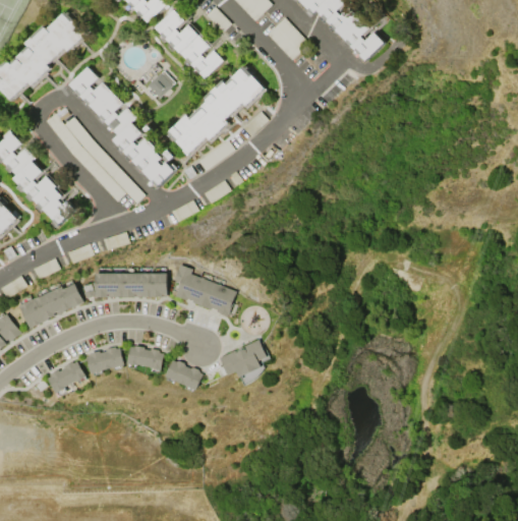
[(158,0),(163,5),(145,22),(122,0),(141,0),(145,3),(148,0),(158,0)]
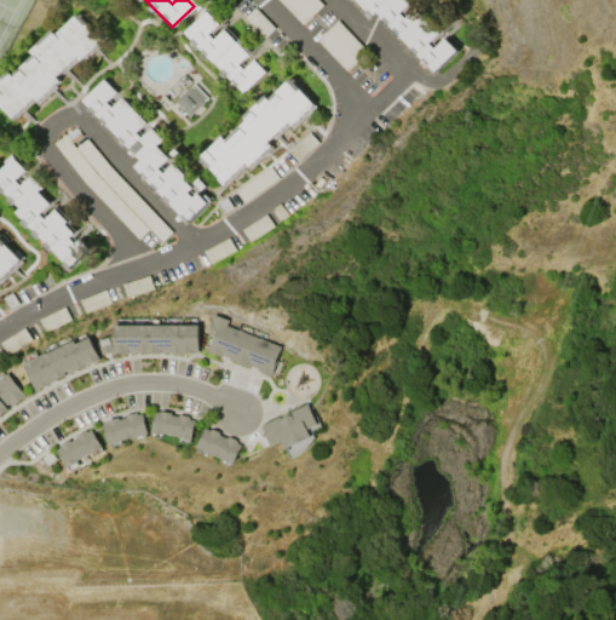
[(437,33),(426,42),(432,49),(443,38),(454,50),(432,70),(375,11),(369,17),(352,0),(406,0),(408,3),(397,12),(403,18),(414,9),(437,33)]
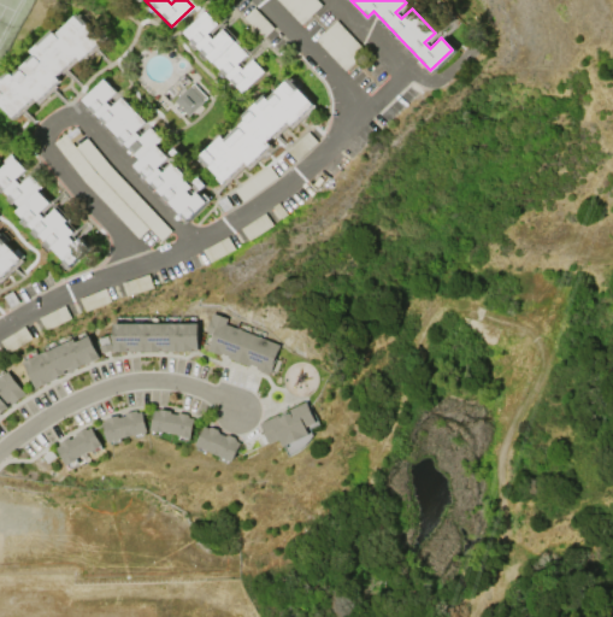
[(204,12),(217,24),(207,35),(212,40),(222,30),(245,54),(235,65),(240,70),(249,60),(261,72),(240,93),(182,34),(204,12)]
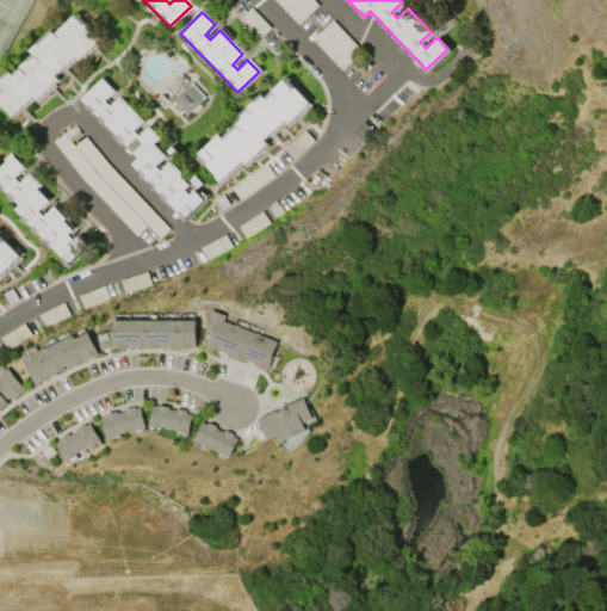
[(98,39),(76,60),(73,57),(53,76),(56,80),(35,100),(31,97),(10,116),(0,105),(0,78),(6,72),(10,75),(31,55),(28,51),(49,30),(53,34),(74,14),(98,39)]
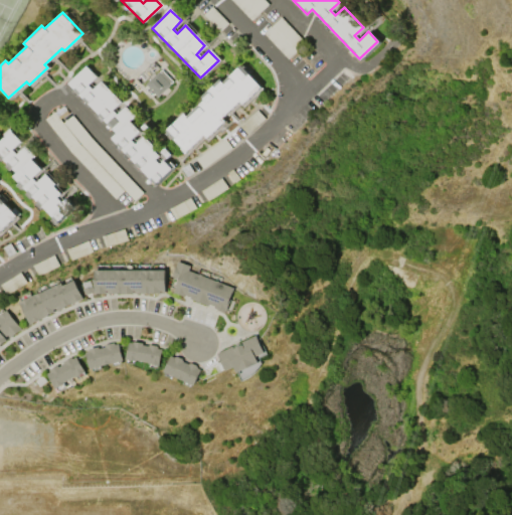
[(156,186),(112,139),(116,135),(67,83),(86,66),(97,77),(88,86),(92,90),(101,81),(120,103),(112,111),(116,115),(125,107),(134,117),(130,122),(140,133),(132,141),(136,145),(144,137),(154,147),(152,149),(160,157),(157,161),(161,165),(165,161),(173,170),(156,186)]
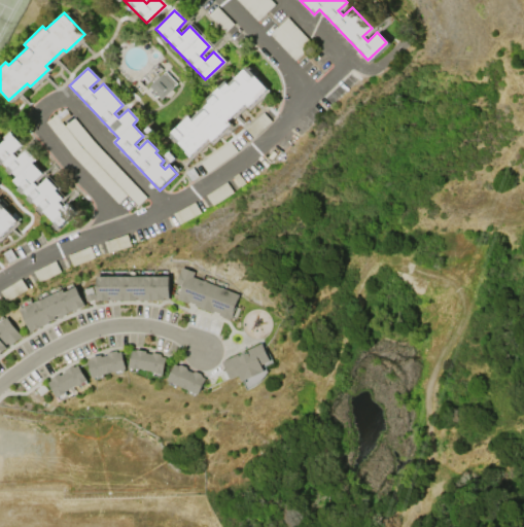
[(208,140),(190,156),(169,134),(176,127),(176,128),(188,115),(191,119),(209,102),(206,100),(224,81),(228,84),(245,68),(266,90),(248,106),(245,104),(228,121),(231,125),(211,143),(208,140)]
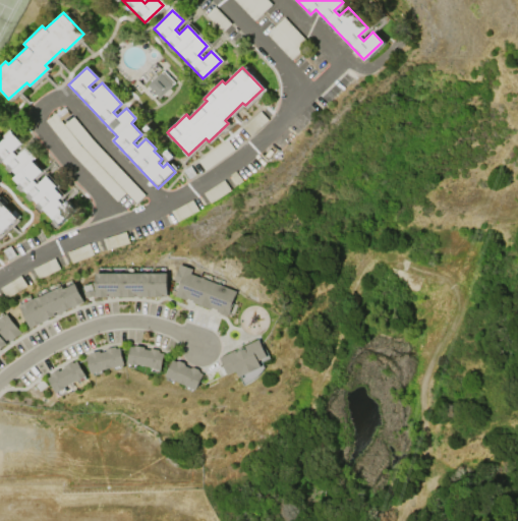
[(156,98),(145,84),(161,70),(172,82),(156,98)]
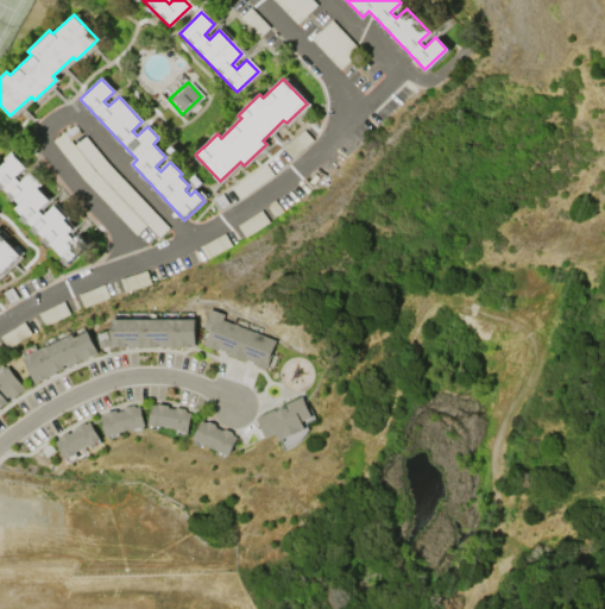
[(0,167),(11,156),(23,168),(13,179),(17,182),(27,173),(39,186),(36,189),(48,201),(38,212),(43,217),(52,207),(64,219),(62,221),(70,231),(67,234),(71,240),(76,237),(86,245),(67,263),(14,209),(18,206),(0,188),(0,167)]
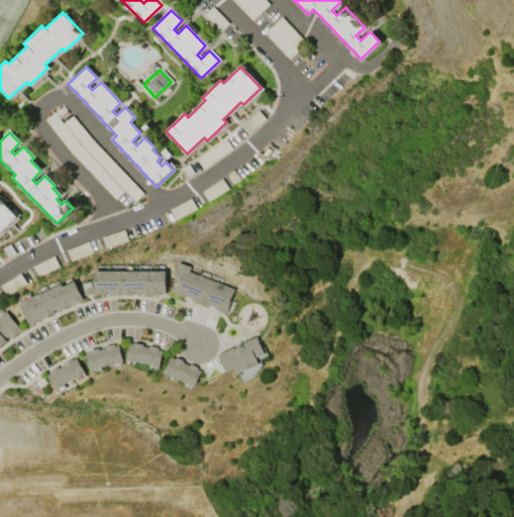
[(0,201),(16,218),(0,233),(0,201)]
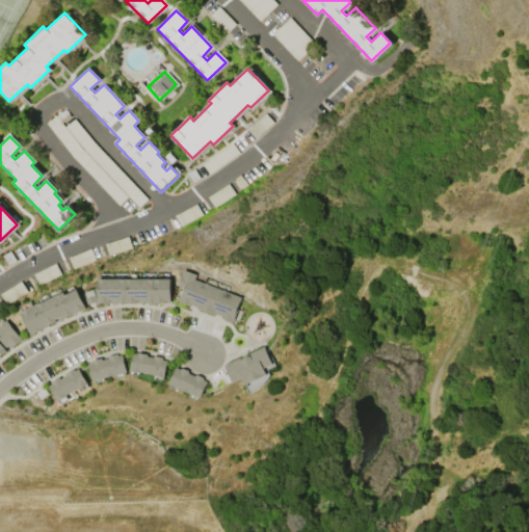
[(184,269),(196,274),(194,280),(240,298),(236,310),(237,310),(232,321),(231,321),(230,323),(219,318),(220,317),(214,315),(213,316),(194,309),(195,308),(190,306),(189,307),(179,302),(184,289),(178,286),(184,269)]
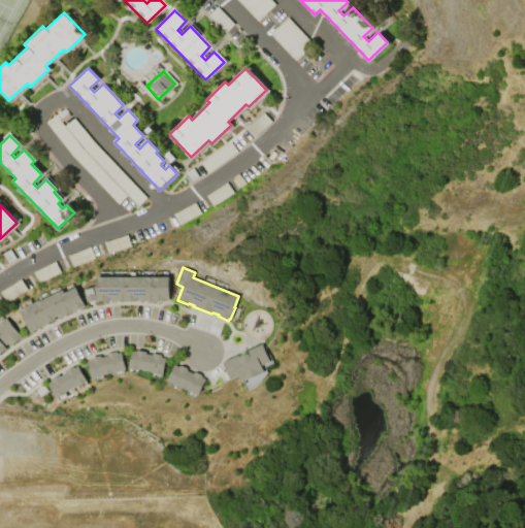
[(98,276),(171,276),(171,298),(170,298),(170,301),(98,301),(98,276)]
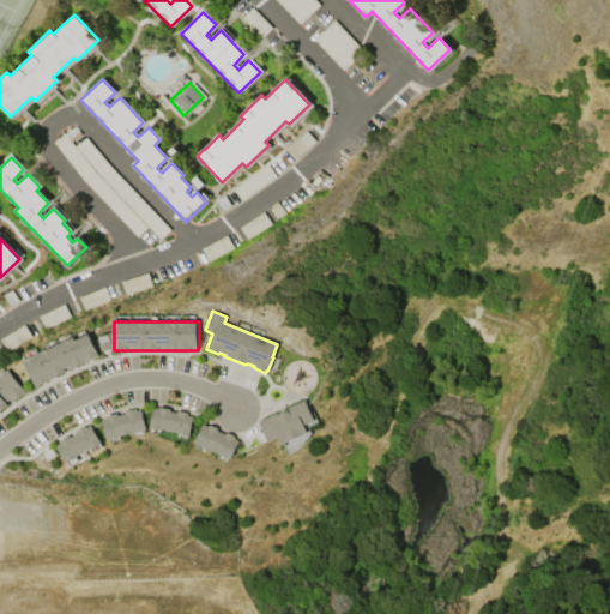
[(30,387),(17,360),(30,354),(29,353),(36,350),(37,351),(70,336),(71,339),(83,335),(84,337),(89,335),(98,354),(30,387)]
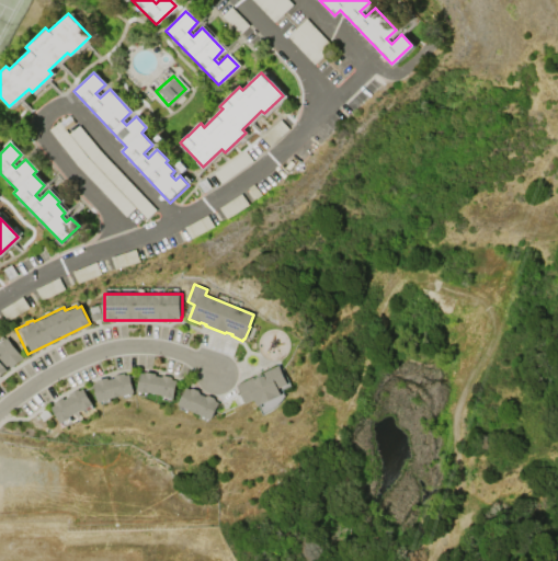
[(0,339),(2,338),(19,359),(6,368),(4,366),(1,368),(3,371),(0,374),(0,339)]
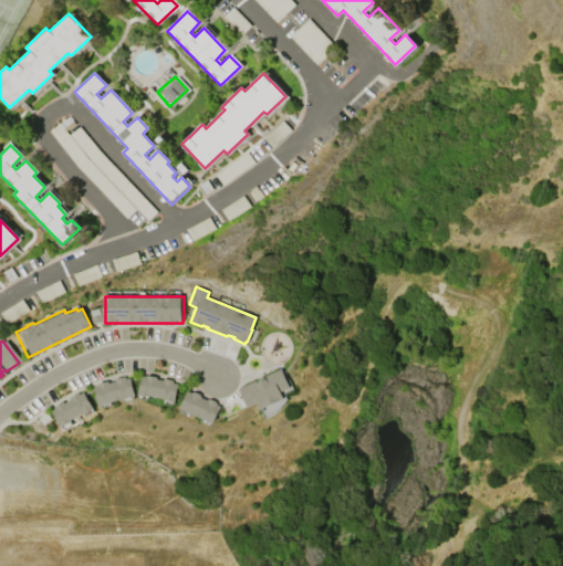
[(281,368),(291,388),(281,392),(284,399),(261,410),(258,404),(248,408),(239,388),(256,380),(257,385),(262,380),(267,380),(266,376),(281,368)]
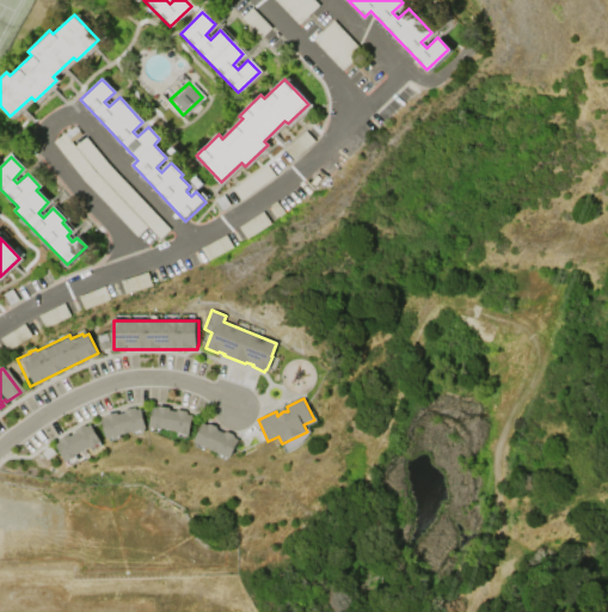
[(151,427),(154,408),(159,408),(159,407),(170,408),(169,410),(177,412),(177,410),(186,411),(186,414),(192,415),(189,434),(177,432),(177,430),(161,428),(161,429),(151,427)]
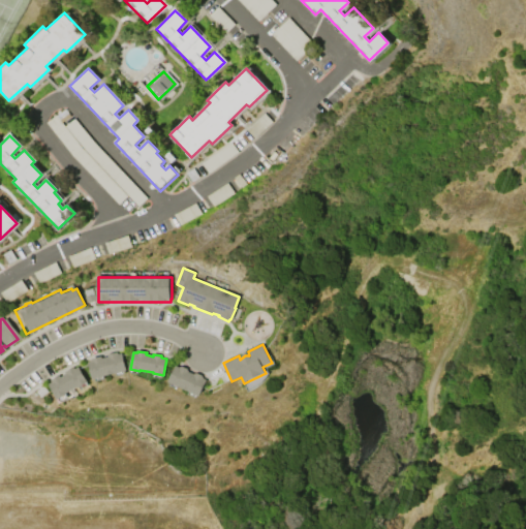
[(84,363),(88,362),(88,359),(97,356),(97,359),(106,356),(105,354),(116,352),(116,354),(120,353),(124,370),(88,379),(84,363)]
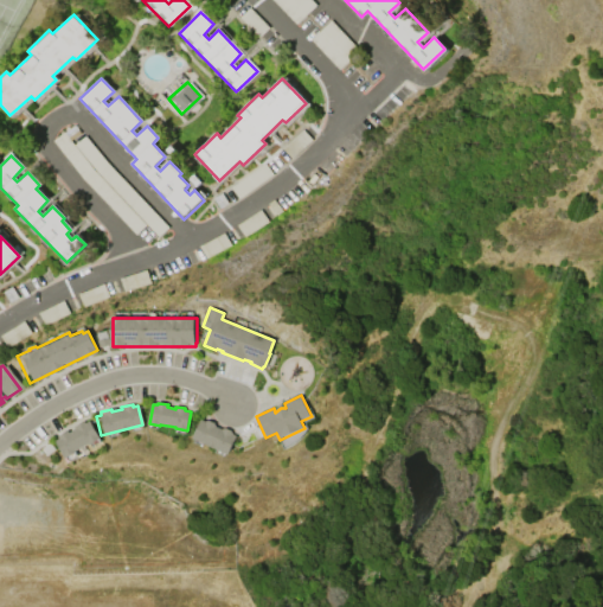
[(193,438),(201,420),(206,421),(209,421),(216,423),(215,426),(216,426),(216,427),(223,429),(224,429),(225,428),(232,432),(232,433),(233,433),(233,434),(237,436),(229,454),(193,438)]
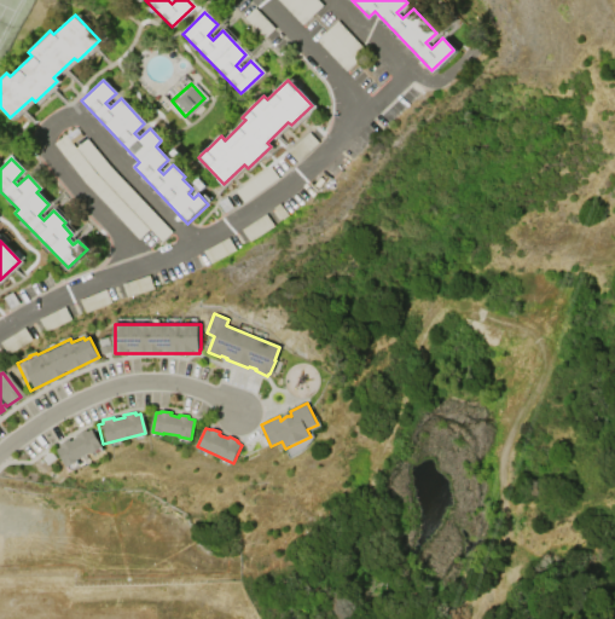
[(51,450),(56,447),(54,445),(64,439),(65,441),(71,438),(70,435),(81,429),(82,432),(86,429),(97,446),(85,453),(85,452),(73,460),(73,461),(62,468),(51,450)]
